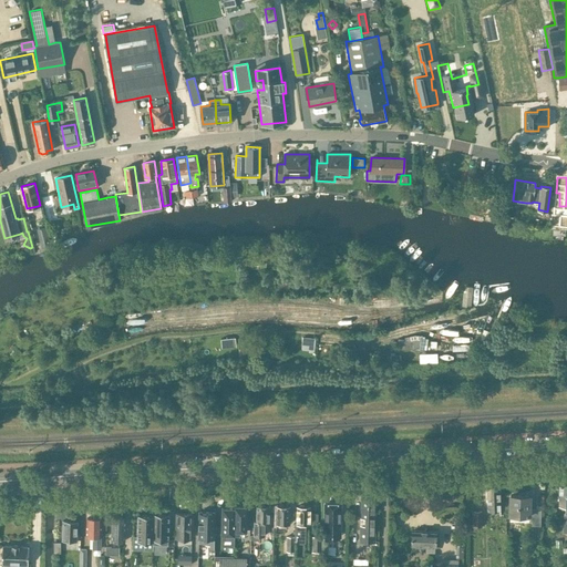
[(550,210),(549,224),(557,225),(559,212),(559,206),(552,205),(550,210)]
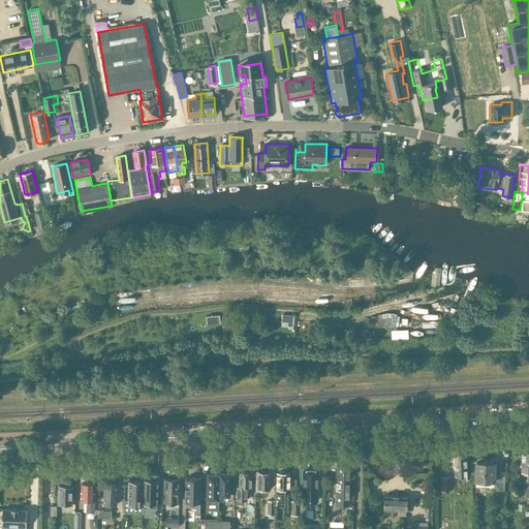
[(37,213),(34,213),(38,228),(39,230),(47,228),(47,226),(42,211),(37,213)]
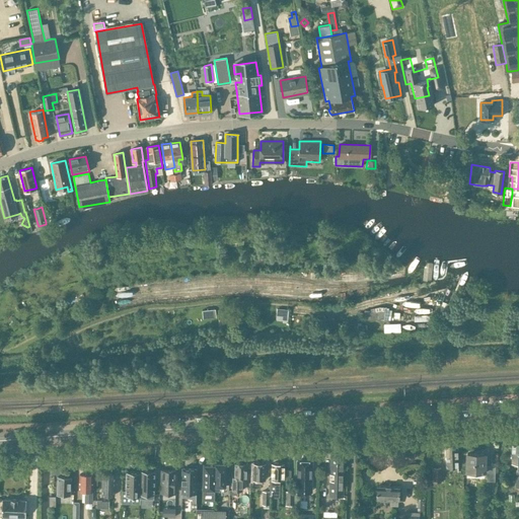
[(364,310),(363,317),(387,320),(389,308),(381,307),(371,309),(371,311),(364,310)]
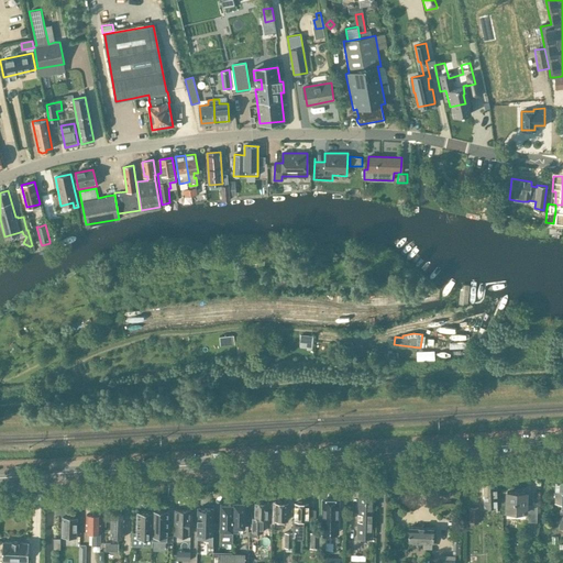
[(234,335),(220,337),(221,345),(235,344),(234,335)]
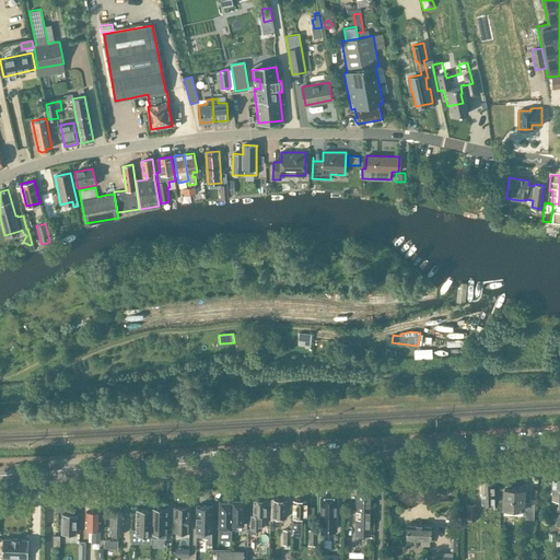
[(473,481),(471,521),(499,522),(500,502),(491,502),(492,482),(473,481)]
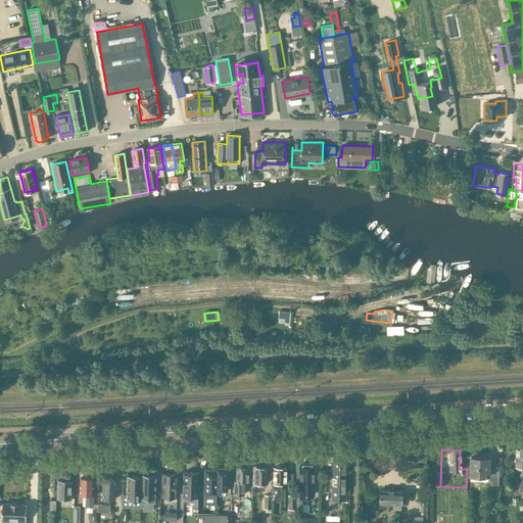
[(345,456),(334,456),(332,498),(344,498),(345,456)]
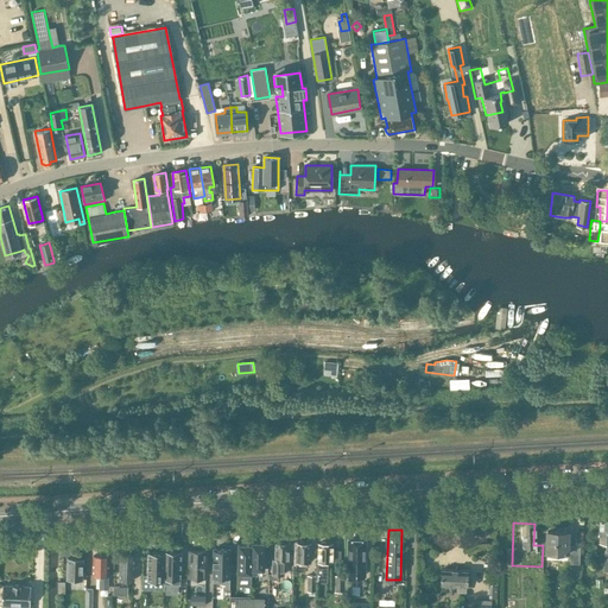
[(568,531),(548,531),(546,551),(570,552),(570,563),(580,563),(580,545),(572,545),(572,533),(568,533),(568,531)]
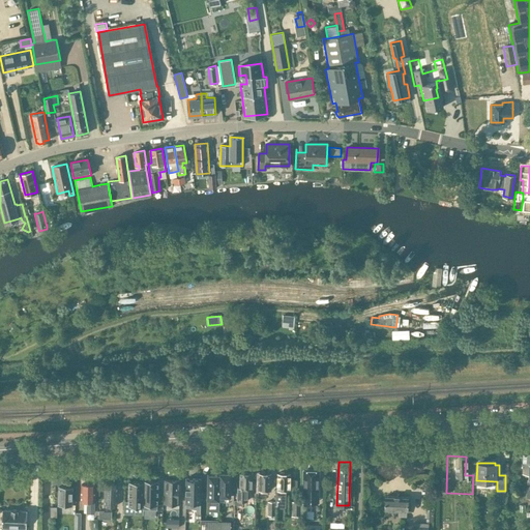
[(316,469),(306,469),(306,470),(303,470),(303,494),(306,494),(306,496),(307,498),(314,498),(316,496),(316,494),(318,494),(319,470),(316,470),(316,469)]
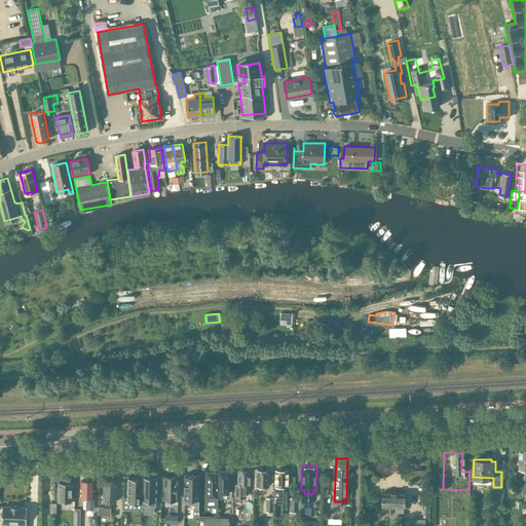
[(218,471),(217,492),(218,492),(228,492),(229,468),(225,468),(224,467),(220,467),(219,468),(218,468),(218,471)]
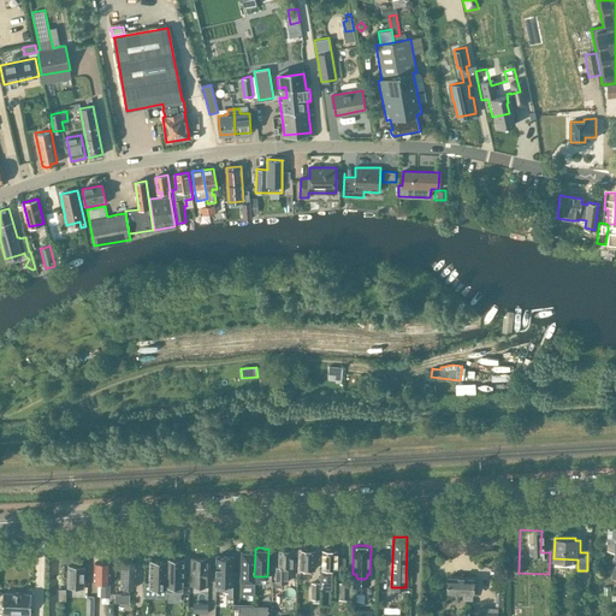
[(276,572),(276,581),(288,582),(288,572),(288,566),(292,567),(292,558),(292,550),(288,550),(286,548),(282,548),(282,549),(279,549),(279,558),(278,567),(276,566),(276,572)]
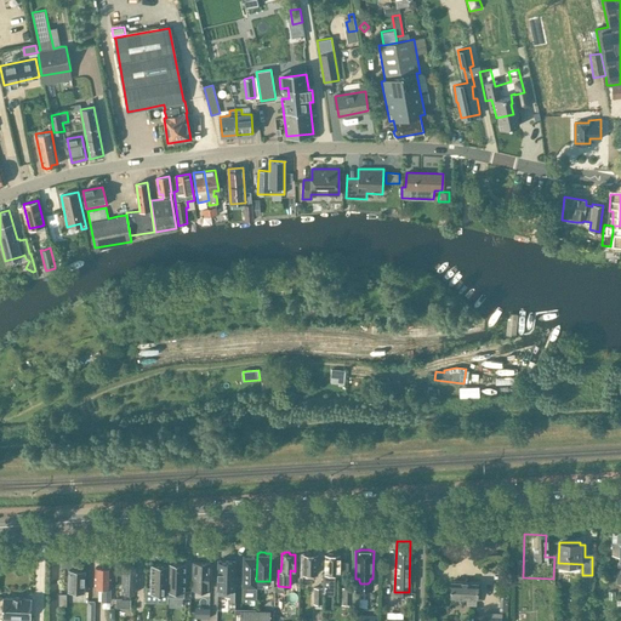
[(311,552),(306,552),(305,554),(303,554),(302,573),(317,574),(318,554),(311,554),(311,552)]
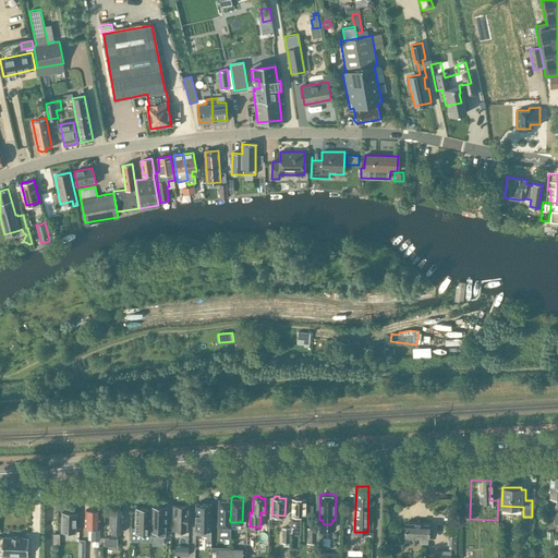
[(299,497),(295,496),(295,497),(294,498),(292,498),(292,513),(290,513),(290,534),(301,535),(301,514),(305,514),(305,498),(300,498),(299,497)]
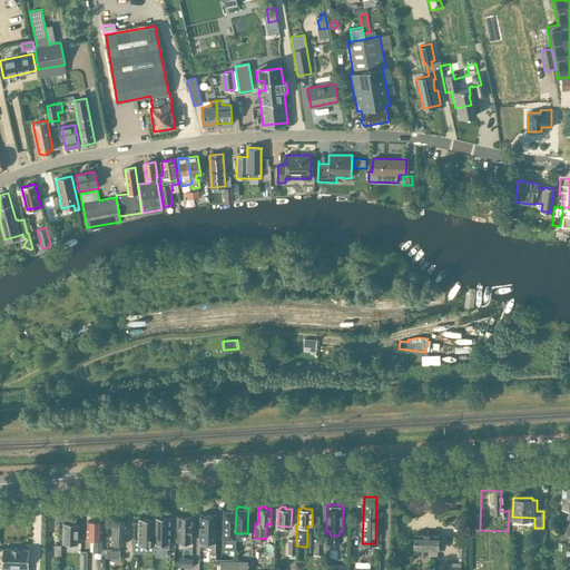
[(224,510),(223,537),(225,537),(225,541),(233,541),(236,541),(236,533),(235,533),(236,510),(232,510),(231,508),(227,508),(226,510),(224,510)]
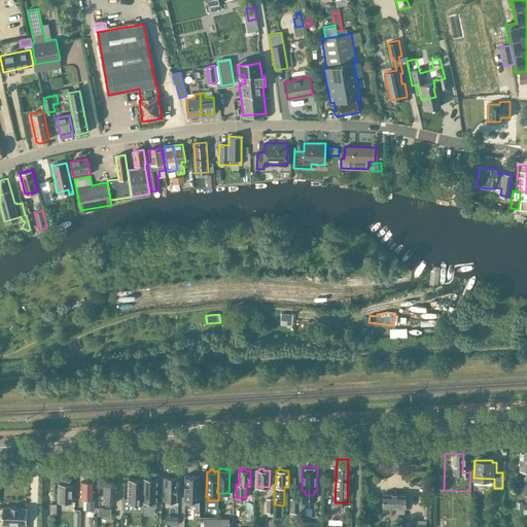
[(185,478),(185,498),(185,504),(195,506),(195,510),(199,510),(200,498),(200,478),(200,476),(185,476),(185,478)]
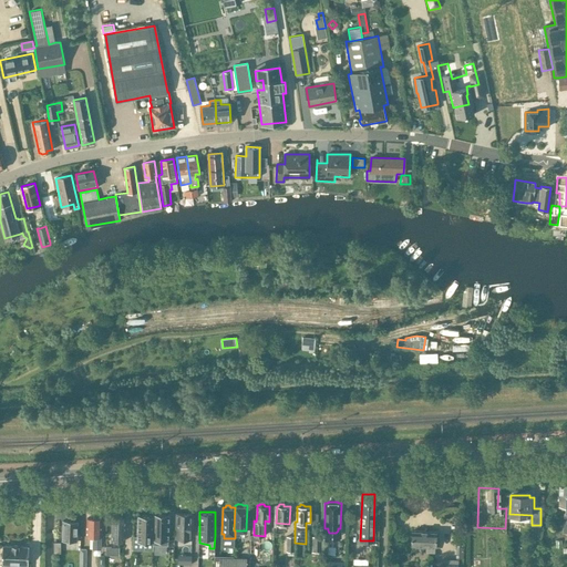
[(154,515),(153,542),(153,545),(154,545),(166,545),(167,545),(168,539),(169,513),(153,513),(153,515),(154,515)]
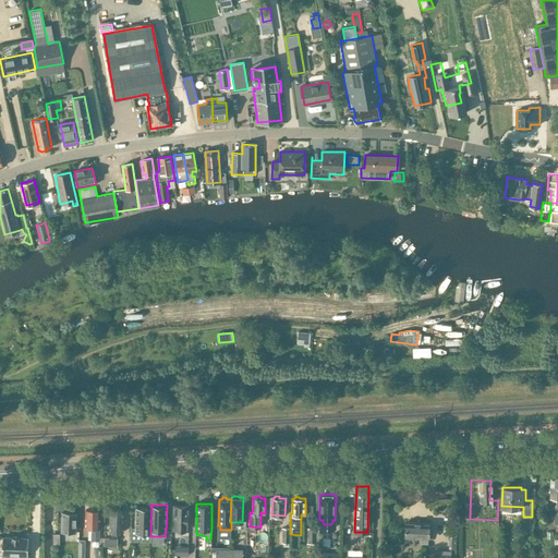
[(189,506),(173,506),(173,530),(189,530),(189,506)]
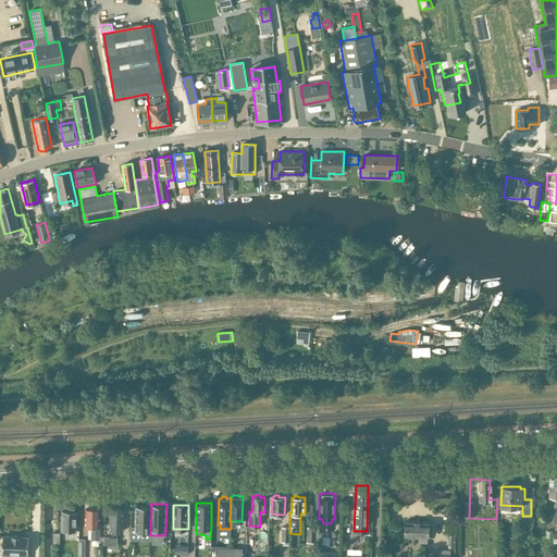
[(123,507),(110,506),(109,536),(116,536),(116,530),(122,531),(123,507)]
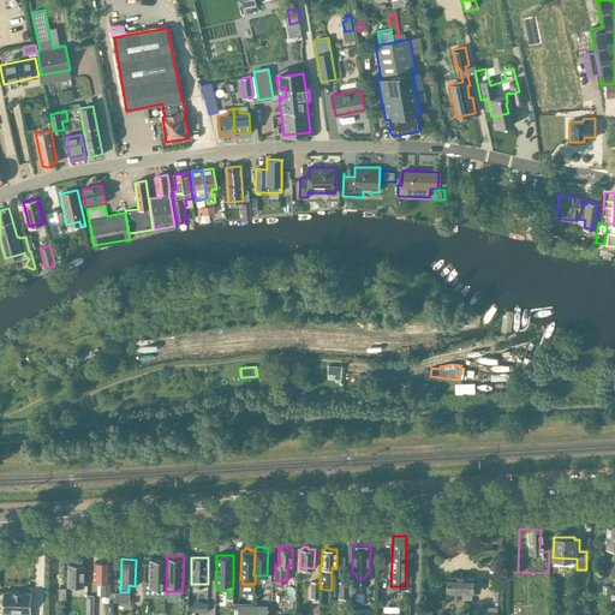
[(144,580),(144,596),(166,597),(166,591),(166,587),(167,559),(166,559),(150,559),(150,580),(144,580)]
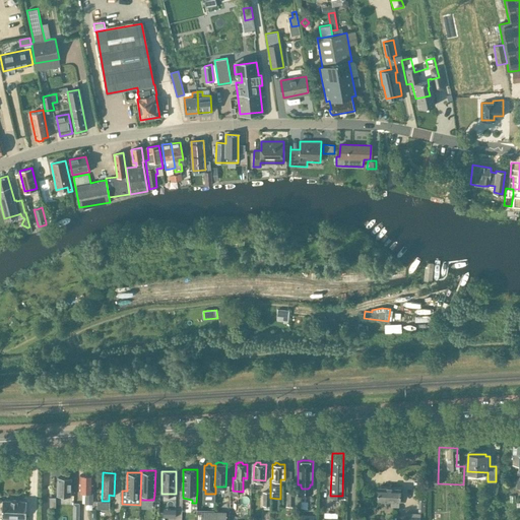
[(80,474),(79,491),(86,491),(86,503),(92,503),(92,485),(99,485),(99,476),(92,476),(92,474),(80,474)]
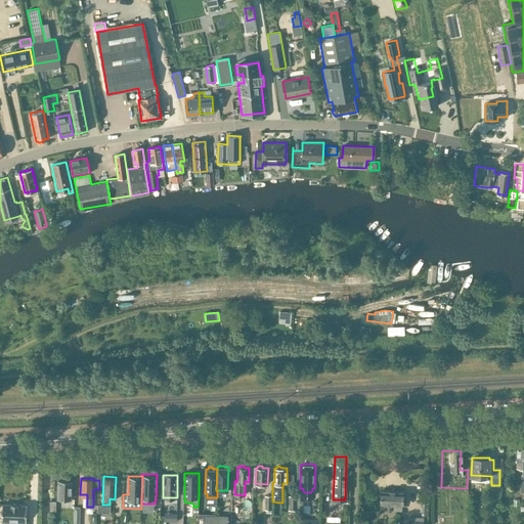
[(72,481),(58,481),(57,498),(69,498),(69,500),(71,500),(71,498),(72,481)]
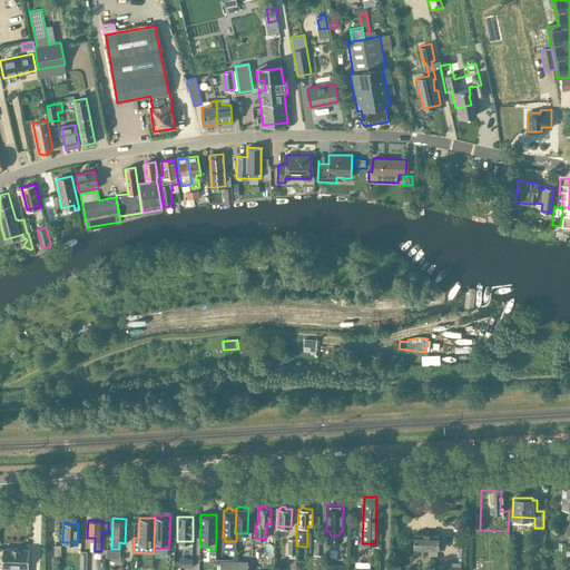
[(439,534),(414,534),(413,548),(428,548),(428,554),(436,554),(438,548),(439,534)]
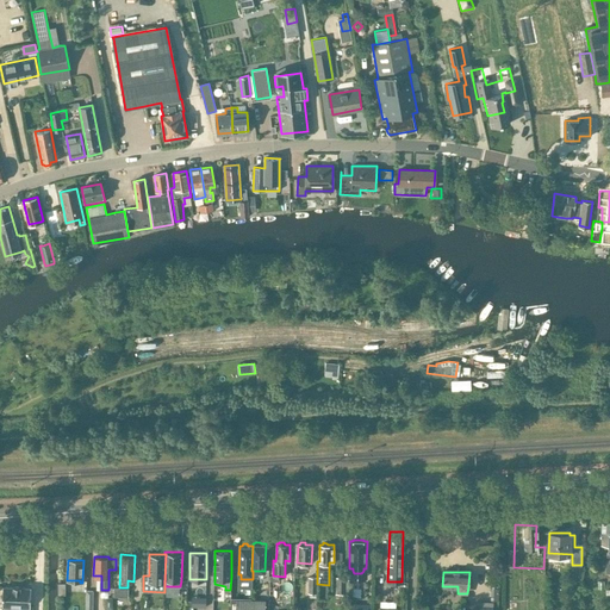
[(490,574),(489,584),(492,584),(491,599),(498,599),(498,585),(499,574),(497,574),(490,574)]
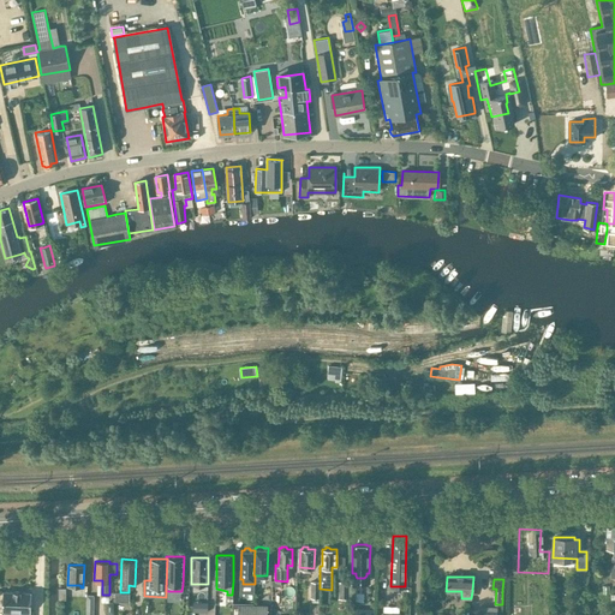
[(31,592),(3,591),(3,610),(30,611),(31,592)]
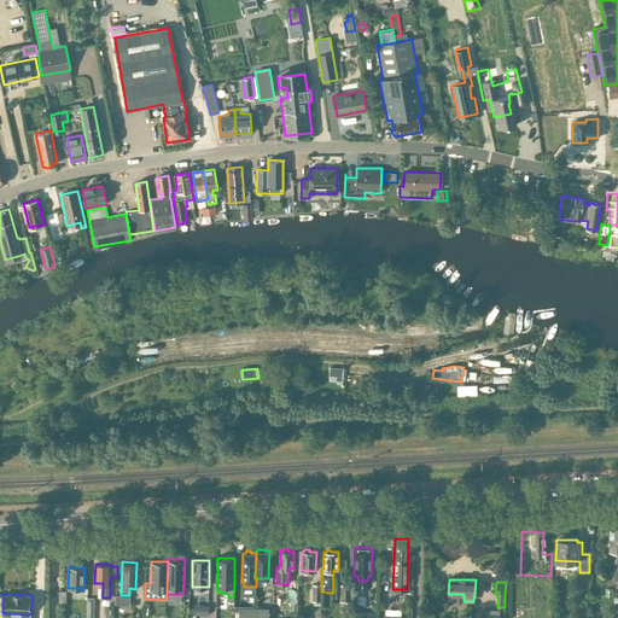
[(234,607),(233,617),(267,617),(268,608),(239,607),(234,607)]
